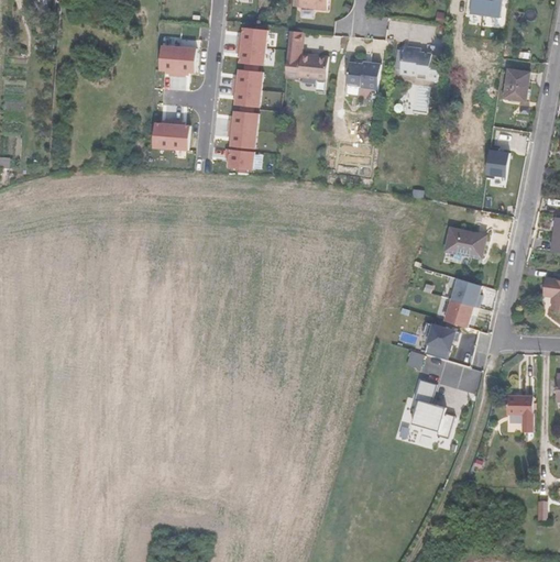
[(297,0),(297,6),(325,9),(326,0),(297,0)]
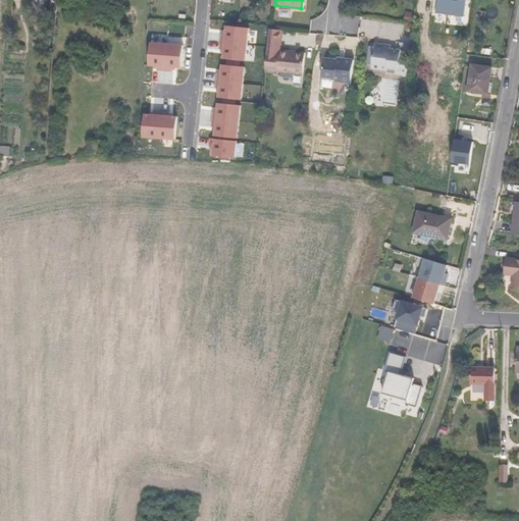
[(409,23),(402,22),(401,32),(408,33),(409,23)]
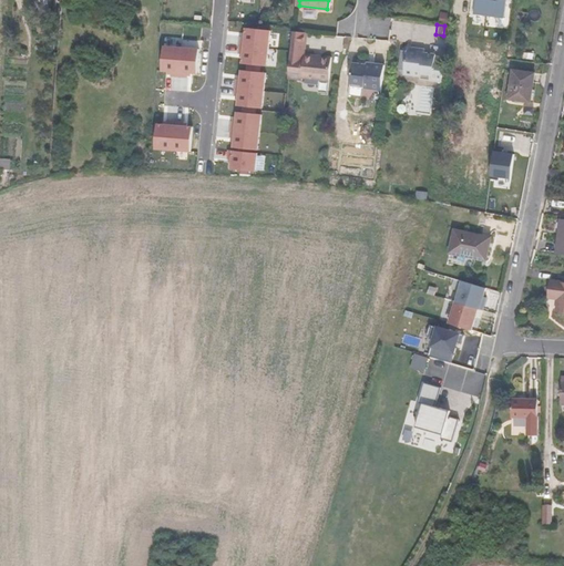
[(237,44),(266,47),(268,30),(244,27),(243,37),(238,35),(237,44)]
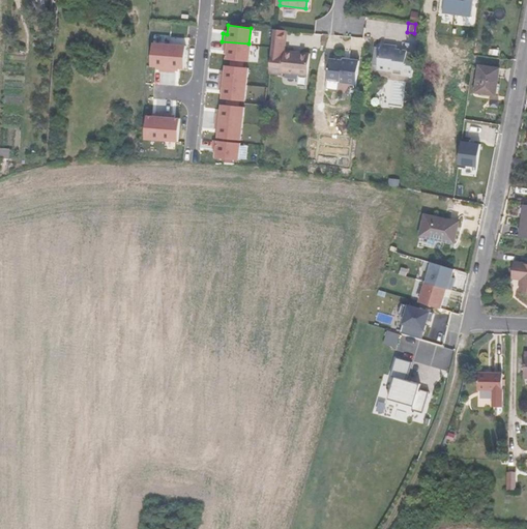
[(269,50),(266,72),(280,74),(280,71),(295,74),(305,75),(308,53),(296,52),(296,53),(291,52),(291,51),(283,50),(285,29),(271,28),(269,50)]
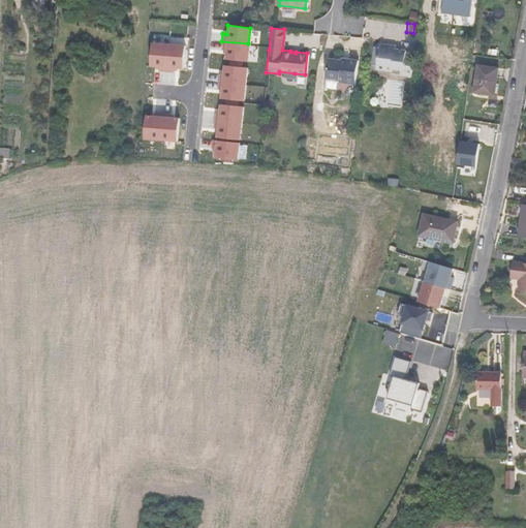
[(241,60),(246,60),(248,43),(221,41),(220,49),(224,50),(224,58),(228,59),(241,60)]
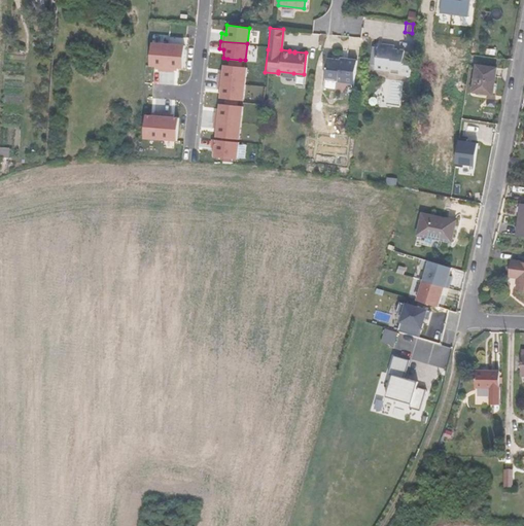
[(156,70),(164,70),(166,43),(149,42),(147,65),(156,65),(156,70)]
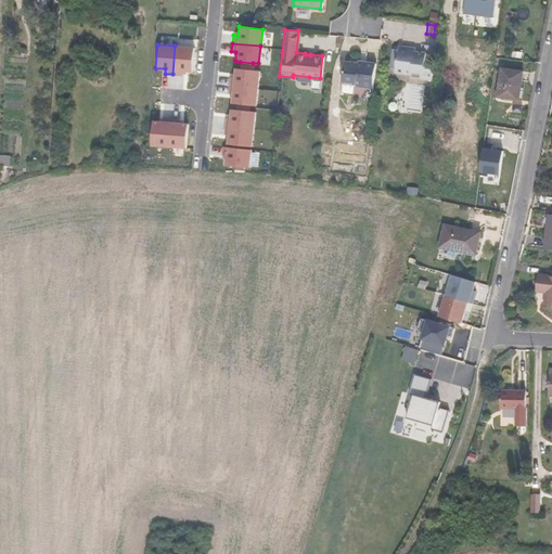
[(431,79),(433,55),(424,54),(424,52),(412,51),(407,50),(407,48),(399,47),(399,46),(396,44),(393,72),(409,74),(408,76),(431,79)]
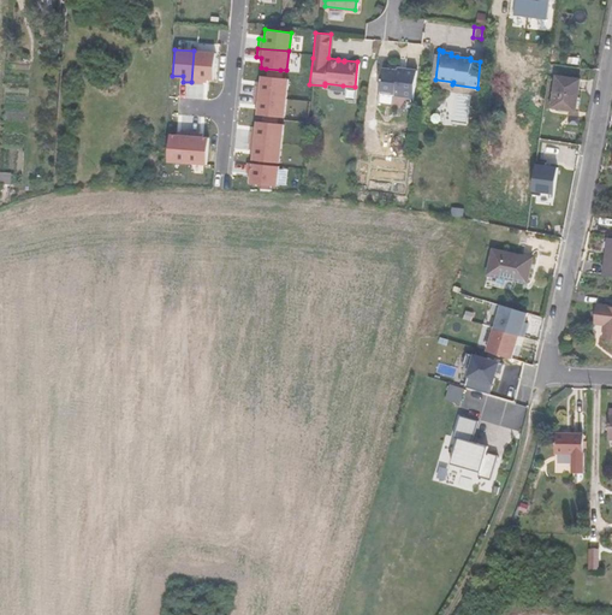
[(201,78),(211,80),(213,52),(194,51),(191,82),(201,83),(201,78)]
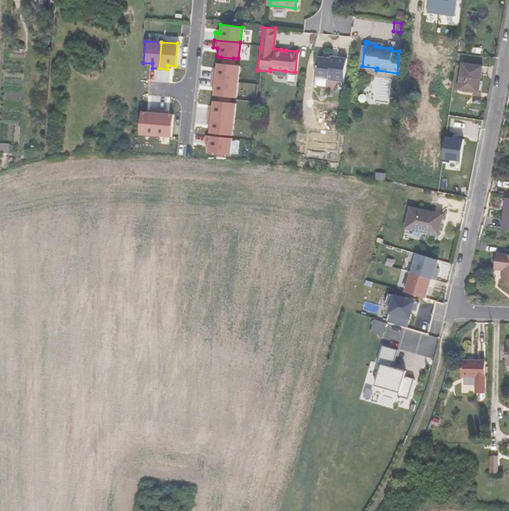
[(345,58),(335,57),(335,58),(329,57),(319,56),(316,56),(313,77),(312,87),(337,90),(338,85),(341,85),(342,80),(345,58)]
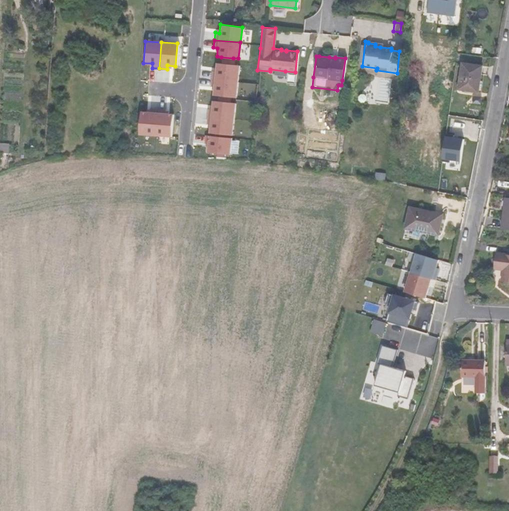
[(210,78),(236,81),(238,65),(232,64),(221,63),(216,62),(215,71),(211,70),(210,78)]
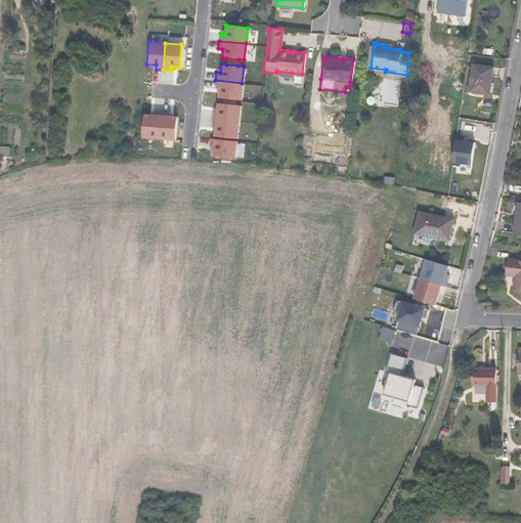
[(467,90),(487,93),(491,67),(471,63),(467,90)]
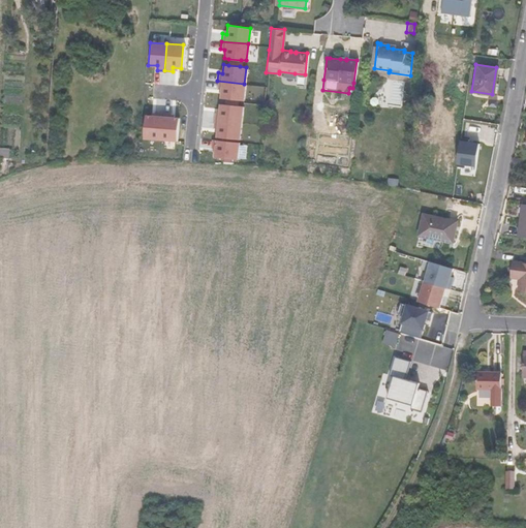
[(305,74),(295,73),(294,85),(303,86),(305,74)]
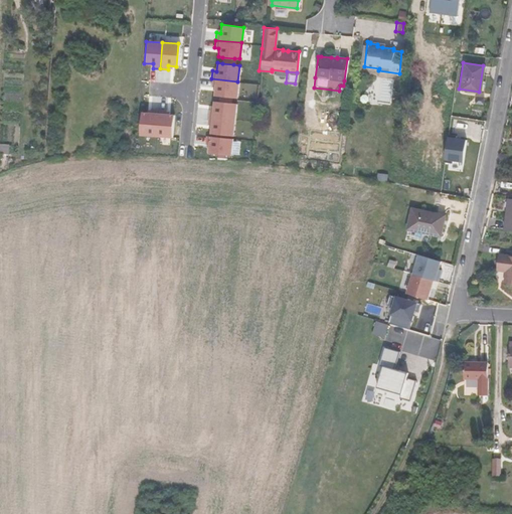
[(229,97),(235,98),(237,81),(211,78),(210,86),(214,87),(213,95),(218,96),(229,97)]
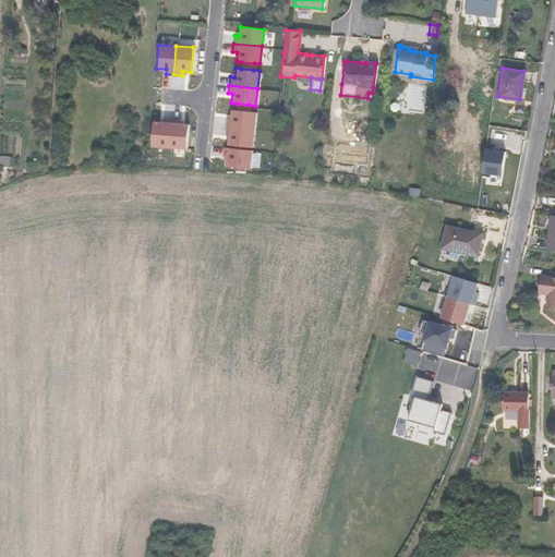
[(225,126),(253,129),(255,111),(249,111),(237,110),(231,109),(230,118),(226,118),(225,126)]
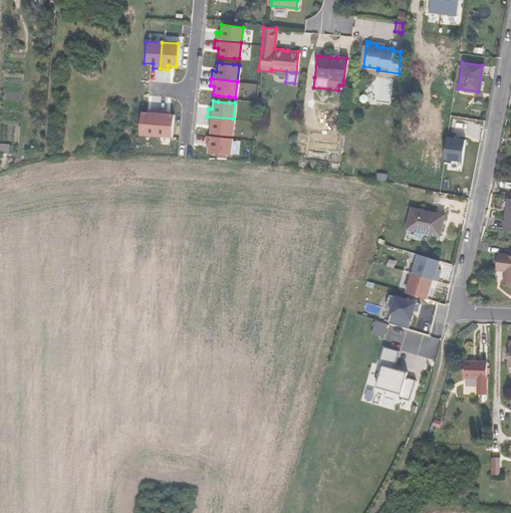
[(155,135),(157,108),(149,108),(149,112),(140,111),(139,134),(155,135)]
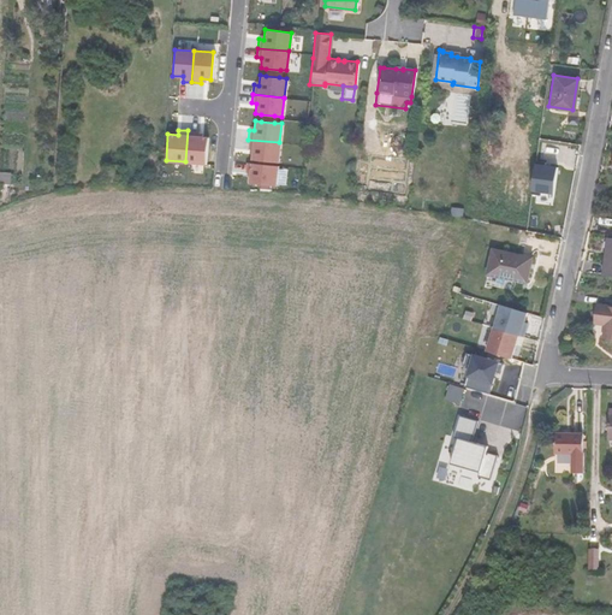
[(185,161),(205,164),(206,137),(202,136),(196,136),(196,131),(188,130),(185,161)]
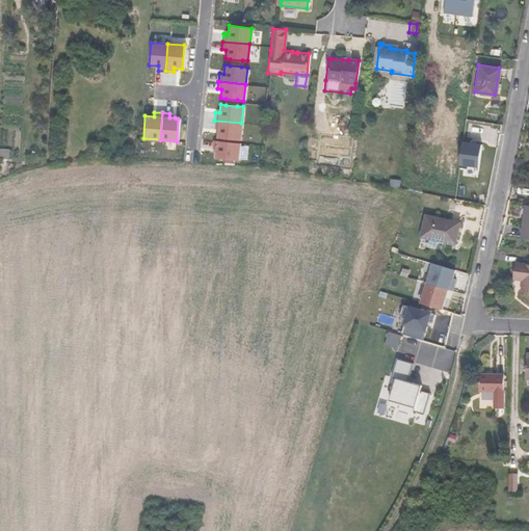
[(234,138),(239,139),(241,123),(214,121),(213,128),(217,129),(216,137),(221,137),(234,138)]
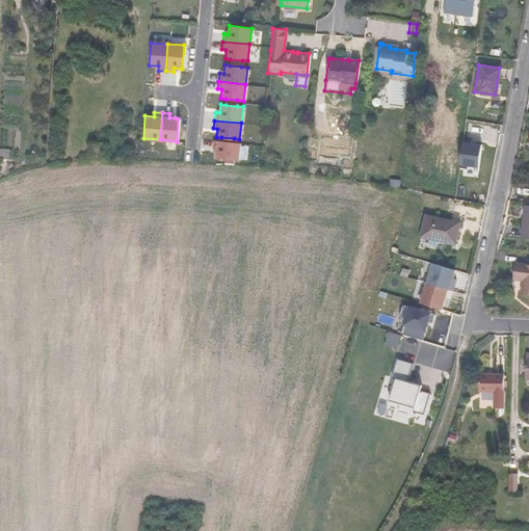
[(214,157),(237,160),(239,142),(233,142),(221,141),(212,140),(211,148),(215,149),(214,157)]
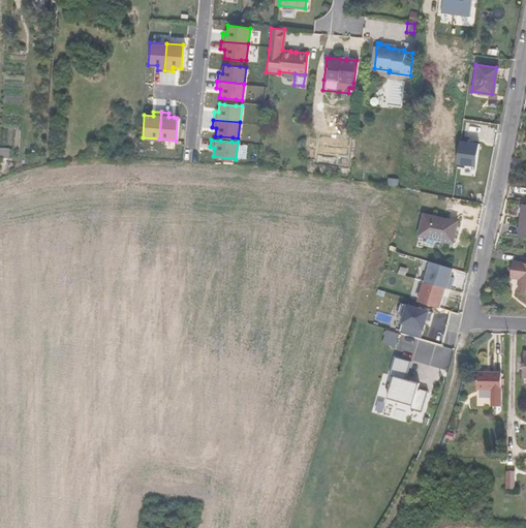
[(101,142),(94,141),(93,155),(100,156),(101,142)]
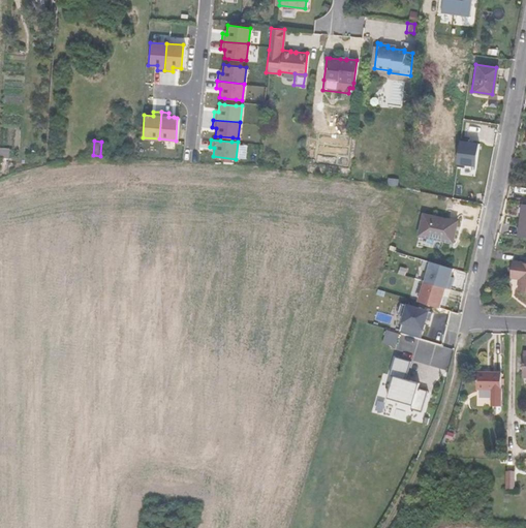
[(457,197),(472,200),(474,192),(458,189),(457,197)]
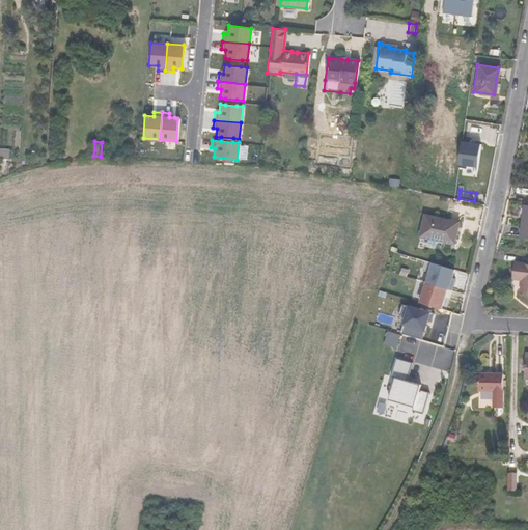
[(522,219),(520,219),(518,236),(527,238),(527,204),(524,204),(522,219)]
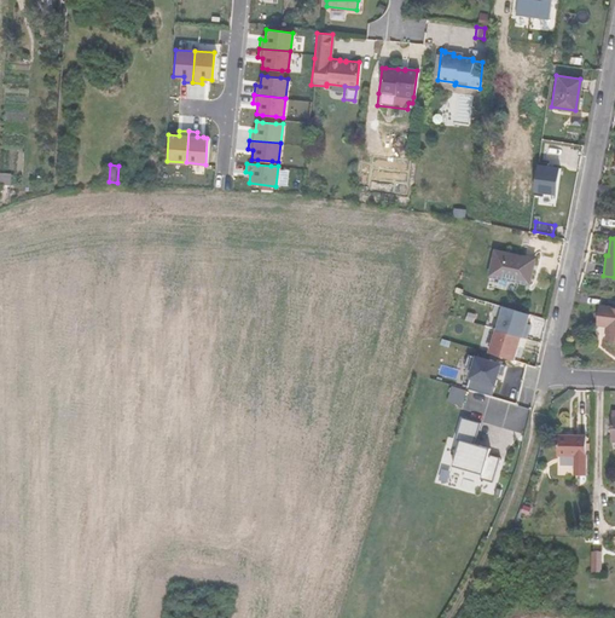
[(506,278),(527,283),(533,258),(492,249),(487,273),(506,277),(506,278)]
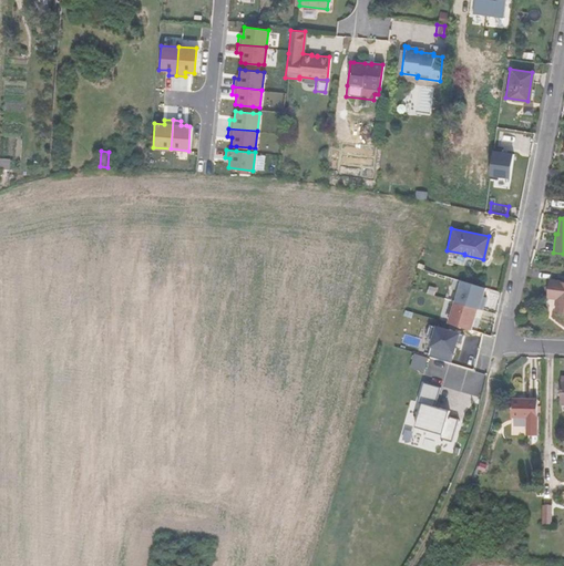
[(459,279),(452,300),(475,308),(481,309),(483,300),(480,299),(483,287),(459,279)]
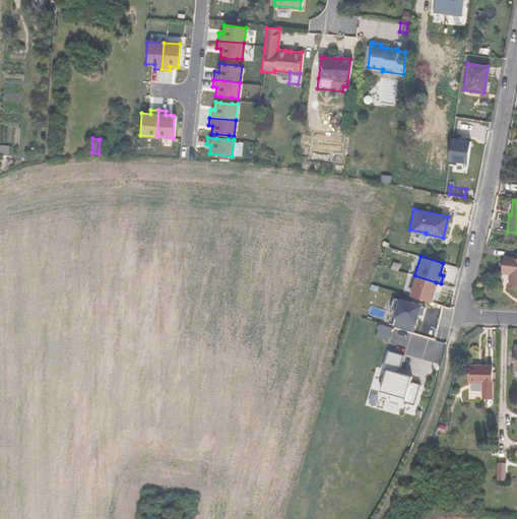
[(516,285),(516,257),(502,256),(500,272),(509,273),(508,284),(516,285)]
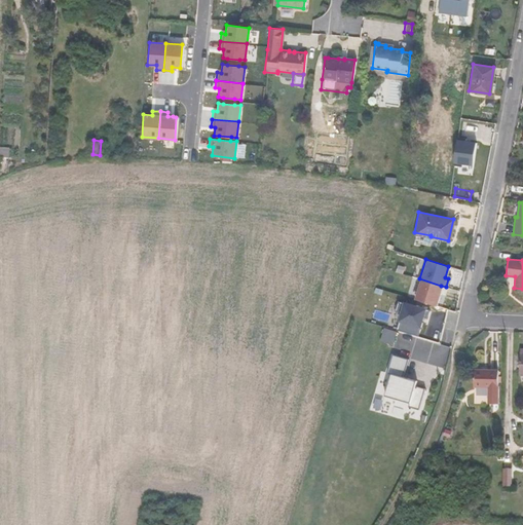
[(441,286),(419,278),(413,298),(435,305),(441,286)]
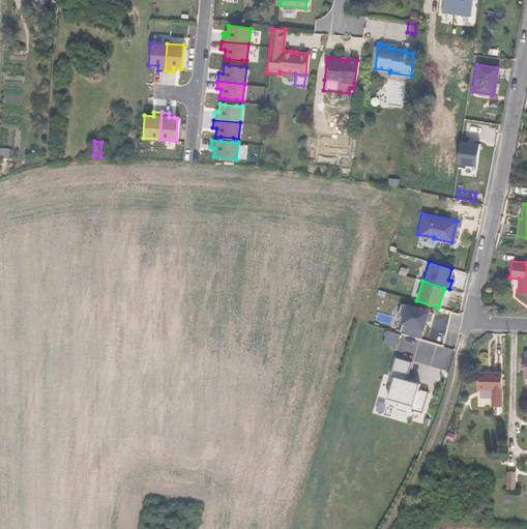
[(431,322),(433,314),(402,303),(399,314),(405,316),(400,332),(421,339),(427,320),(431,322)]
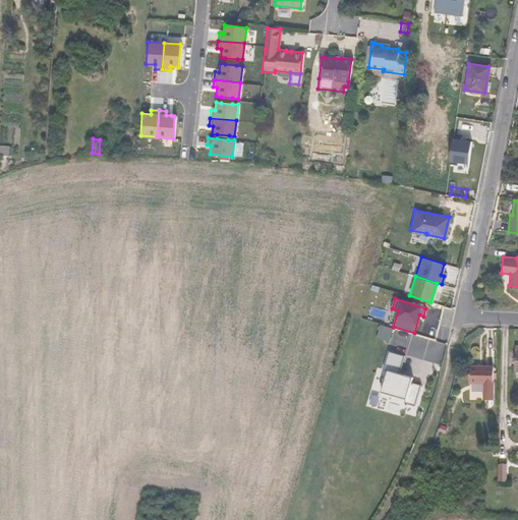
[(379,336),(389,339),(392,328),(382,325),(379,336)]
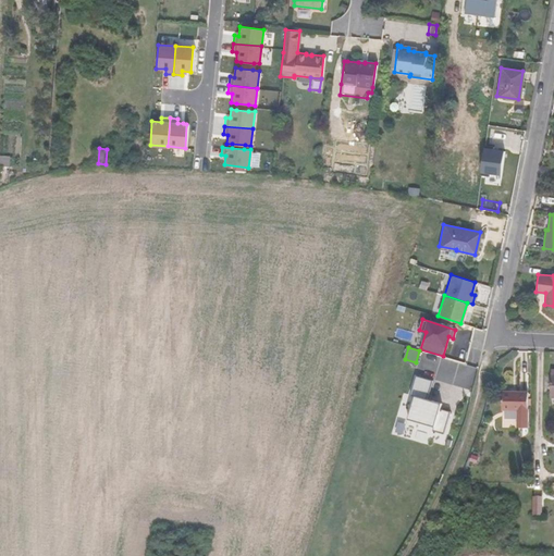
[(409,406),(406,418),(432,425),(431,430),(442,433),(448,411),(438,408),(439,406),(440,406),(440,403),(426,399),(432,380),(415,375),(409,395),(414,396),(410,406),(409,406)]
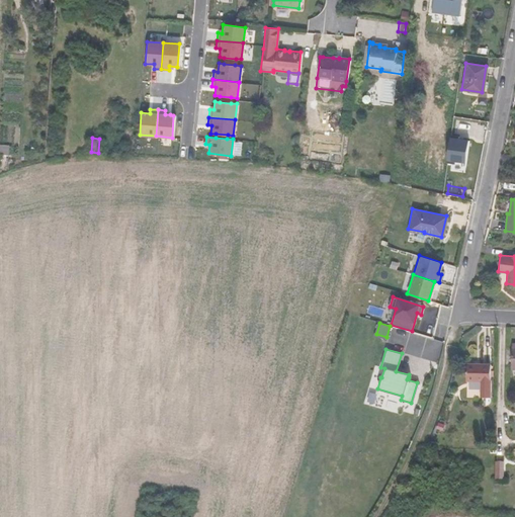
[(480,380),(480,397),(489,397),(489,364),(465,363),(464,380),(480,380)]
